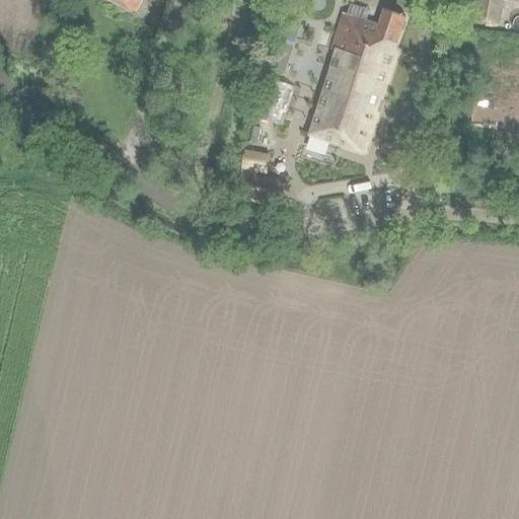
[(110,0),(135,13),(141,0),(148,0),(149,0),(110,0)]
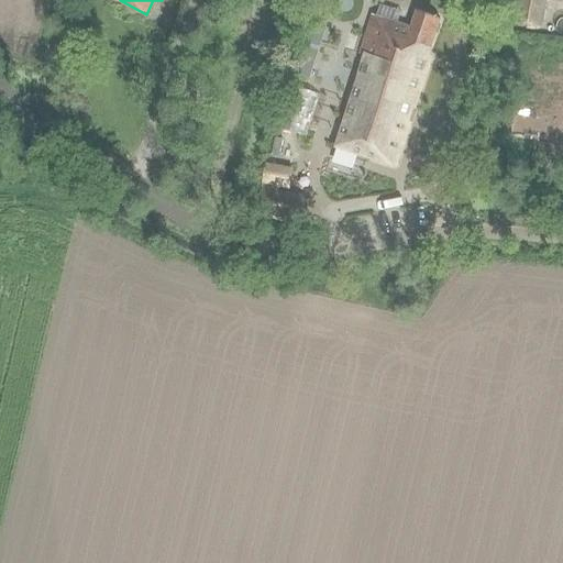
[(545,0),(519,0),(517,19),(542,23),(545,0)]
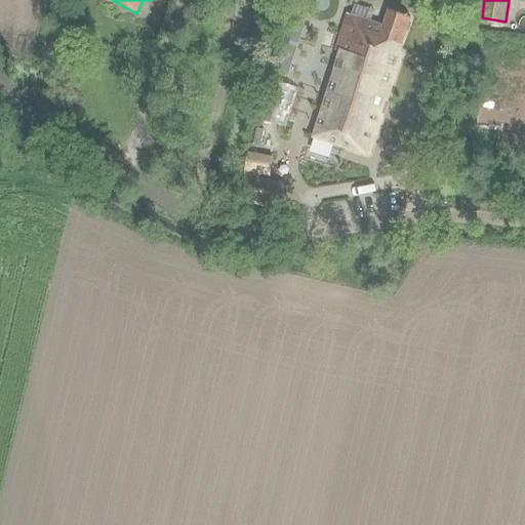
[(310,135),(368,155),(402,53),(410,16),(388,9),(382,25),(347,13),(335,50),(310,135)]
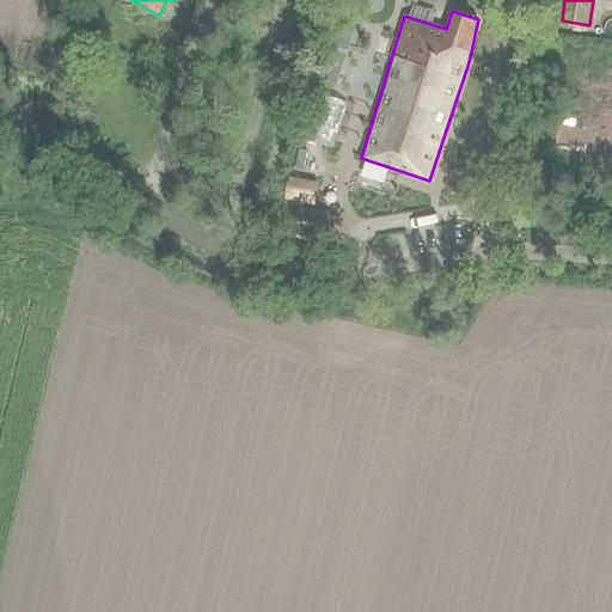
[(341,23),(322,84),(336,89),(355,28),(341,23)]
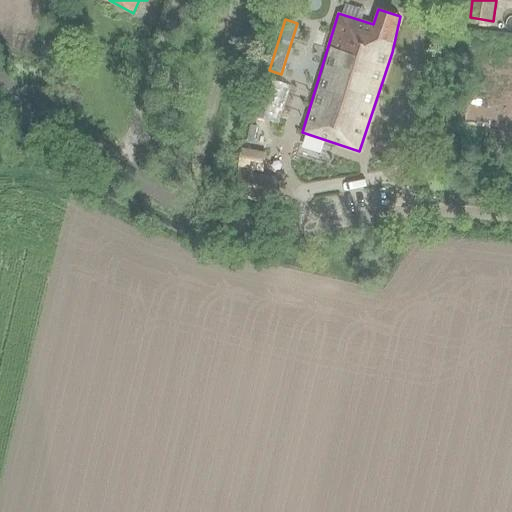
[(269,77),(257,113),(278,120),(289,84),(269,77)]
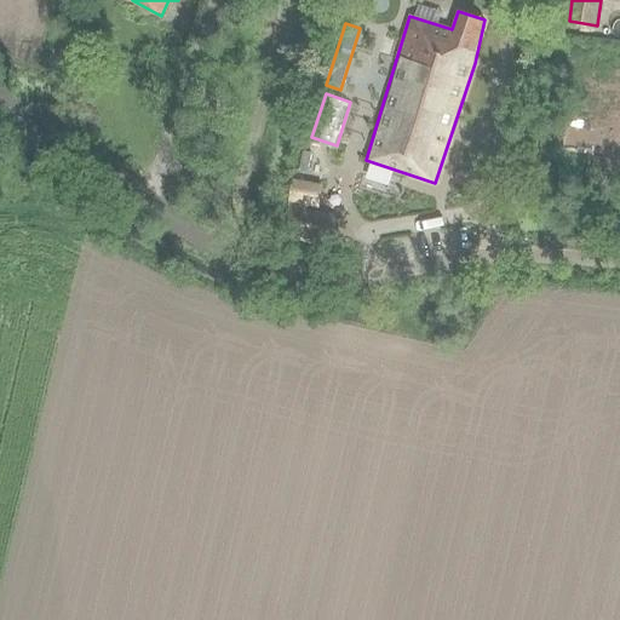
[(316,179),(323,144),(309,142),(302,177),(316,179)]
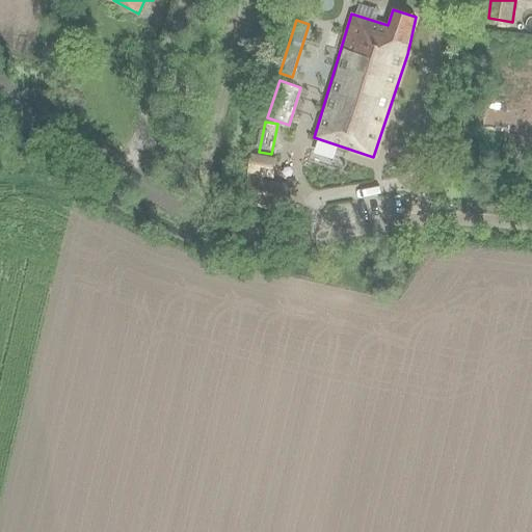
[(243,201),(284,208),(288,188),(263,183),(264,175),(273,177),(275,160),(251,156),(248,173),(255,174),(253,182),(247,181),(243,201)]
